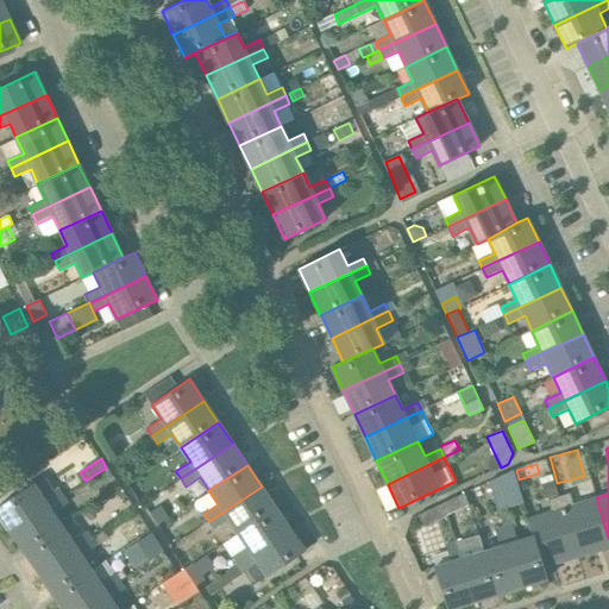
[(518,487),(513,470),(489,481),(494,495),(518,487)]
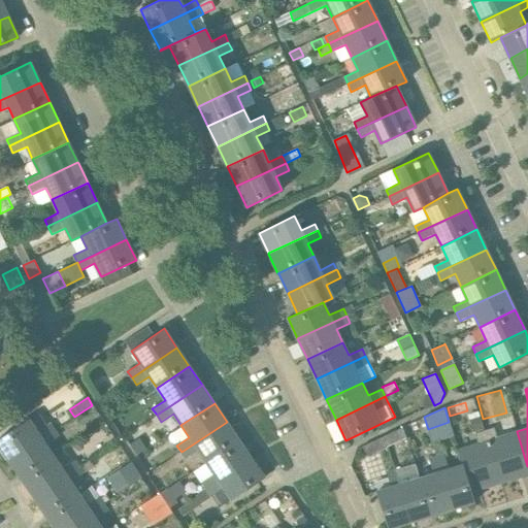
[(0,447),(9,460),(55,429),(50,422),(47,424),(38,411),(0,437),(0,447)]
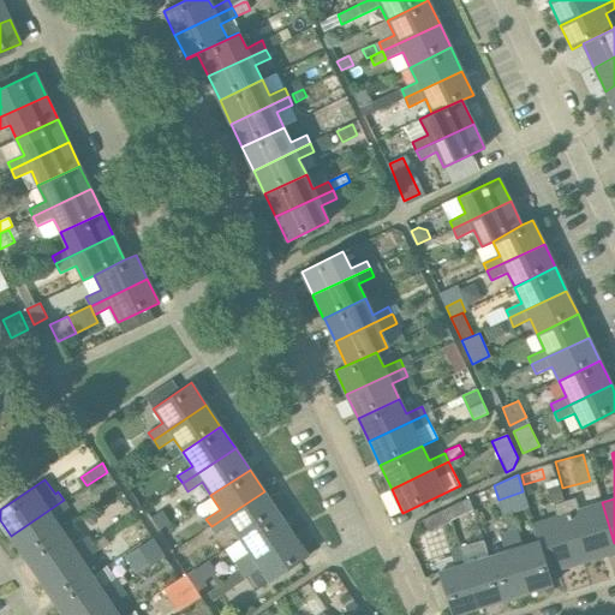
[(548,489),(553,503),(563,500),(559,485),(548,489)]
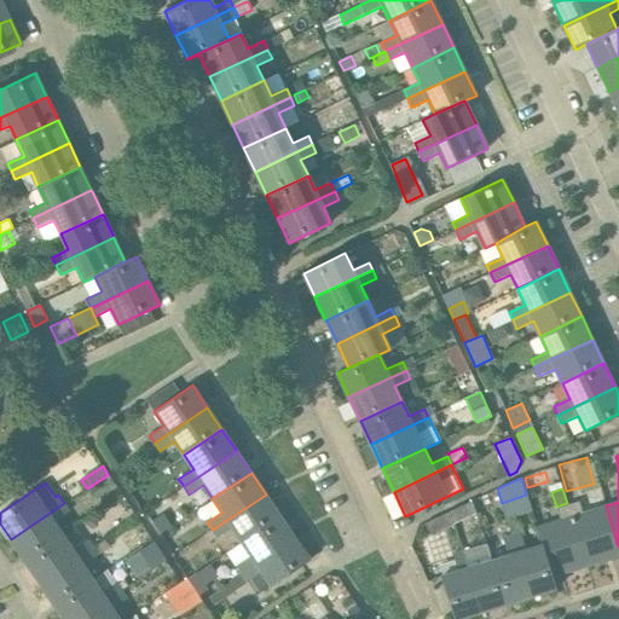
[(281,516),(266,495),(213,530),(218,538),(232,528),(242,542),(281,516)]
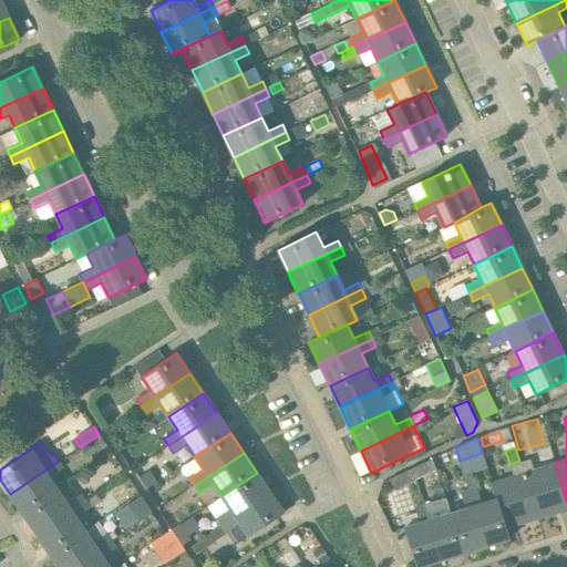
[(411,467),(414,478),(436,468),(435,465),(432,459),(411,467)]
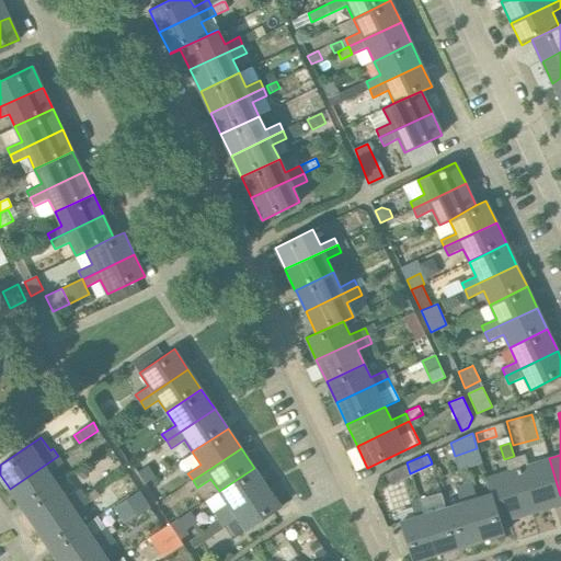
[(549,504),(560,500),(560,495),(549,458),(528,465),(525,454),(515,457),(531,513),(550,507),(549,504)]
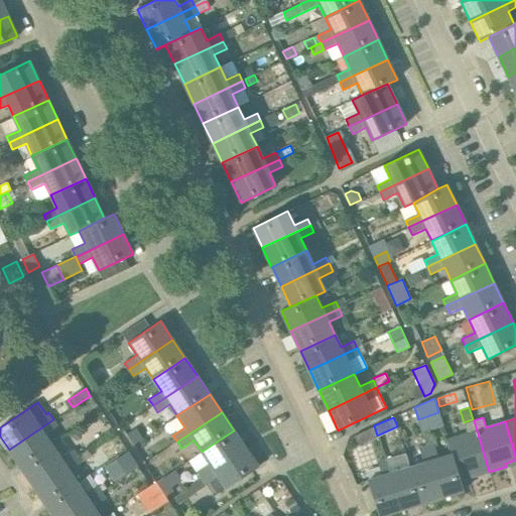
[(9,449),(21,468),(53,445),(45,434),(57,426),(53,419),(9,449)]
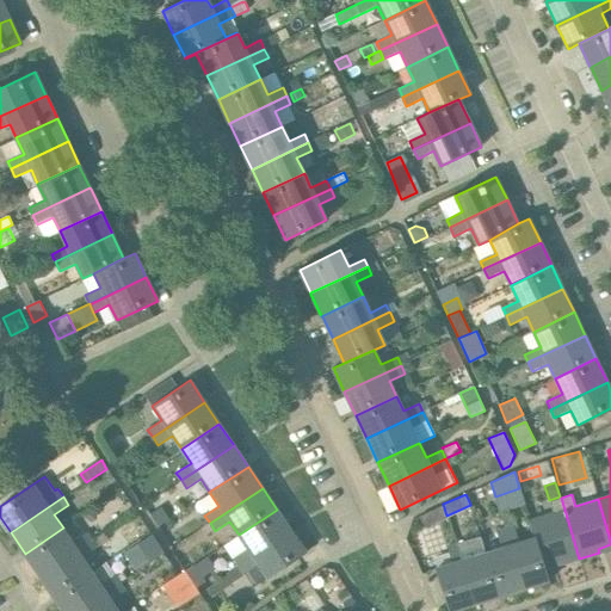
[(530,520),(535,538),(544,566),(559,561),(560,565),(579,559),(561,498),(550,501),(554,513),(530,520)]
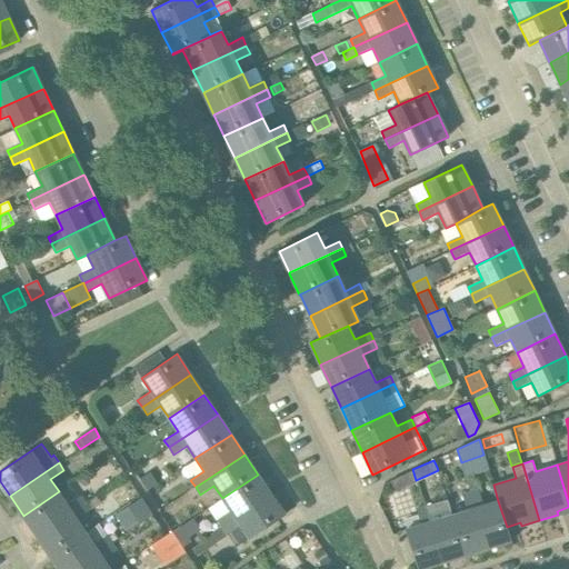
[(416,480),(412,469),(411,470),(411,471),(390,481),(395,491),(416,482),(416,481),(416,480)]
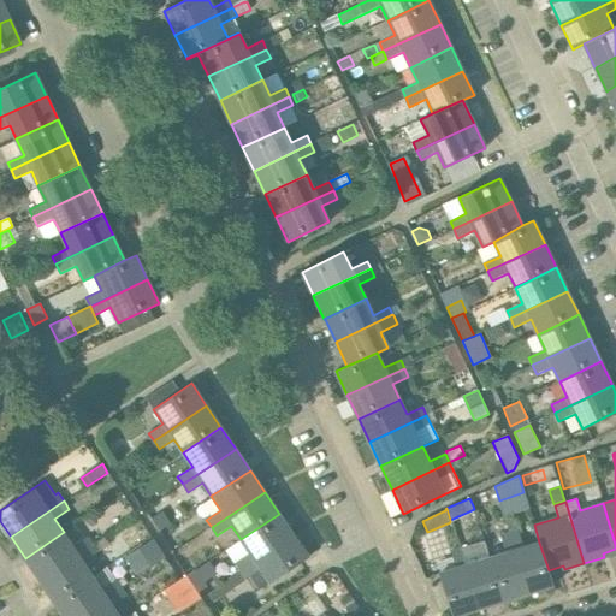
[(163,510),(152,517),(160,529),(171,522),(163,510)]
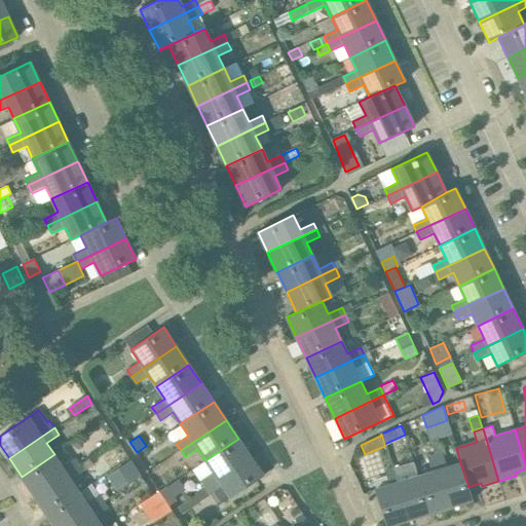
[(251,457),(238,439),(205,460),(214,473),(201,481),(205,487),(251,457)]
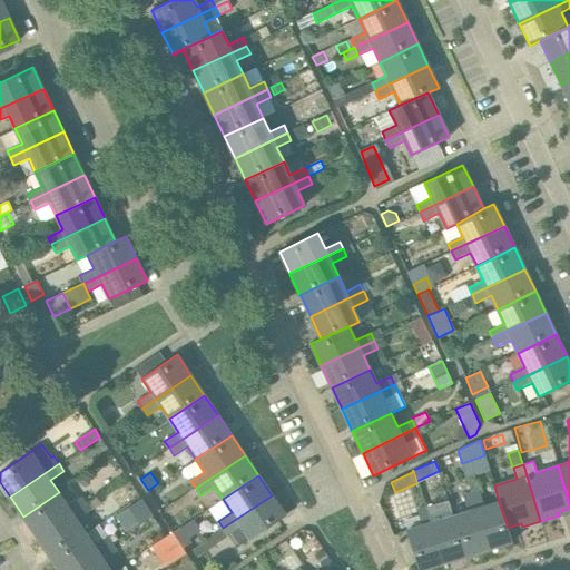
[(479,479),(468,482),(471,493),(480,491),(482,490),(479,479)]
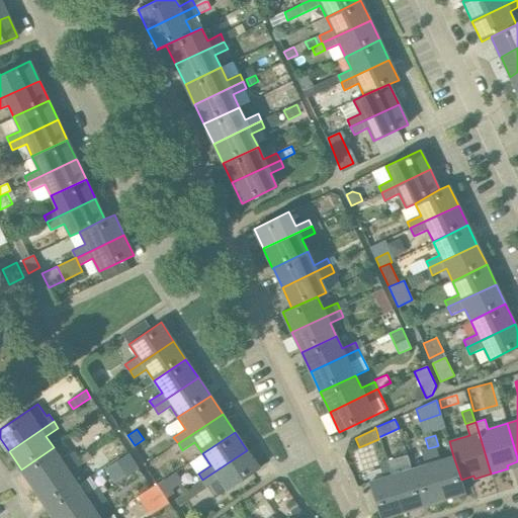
[(465,493),(461,480),(453,456),(440,460),(436,446),(428,448),(444,499),(465,493)]
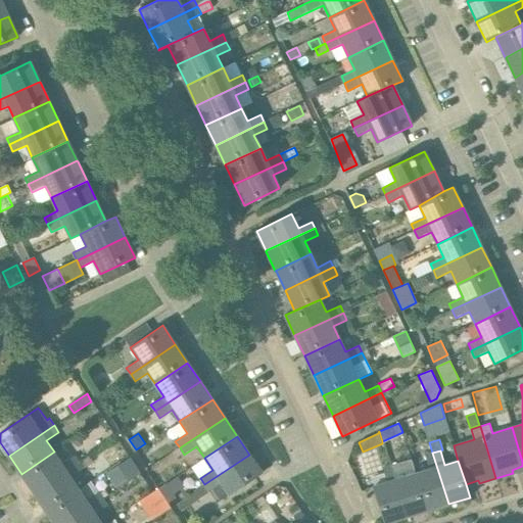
[(54,452),(21,474),(34,492),(78,463),(74,456),(62,464),(54,452)]
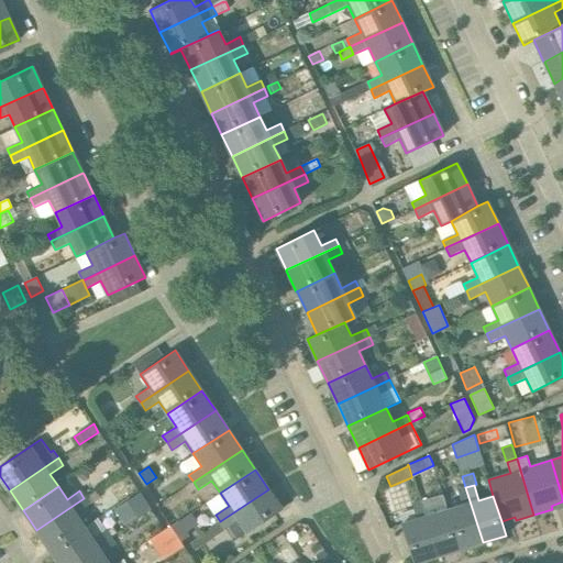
[(460,550),(483,542),(465,487),(457,489),(463,506),(448,510),(460,550)]
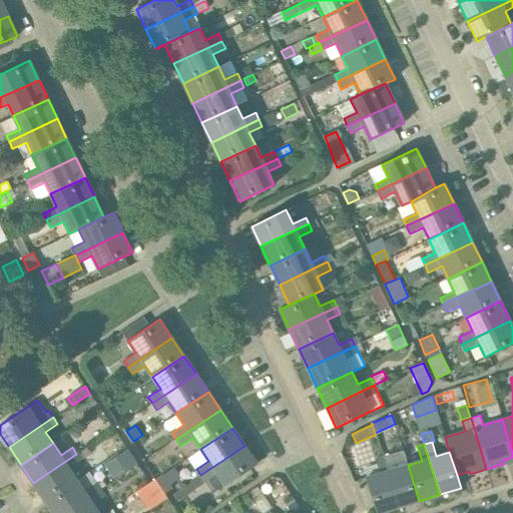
[(257,464),(244,446),(200,475),(172,494),(172,495),(173,495),(177,502),(205,483),(204,482),(216,473),(225,485),(257,464)]
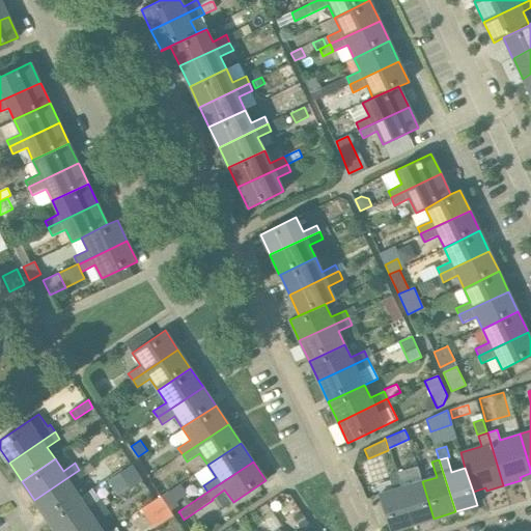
[(403,470),(396,473),(412,525),(434,519),(422,481),(418,466),(403,470)]
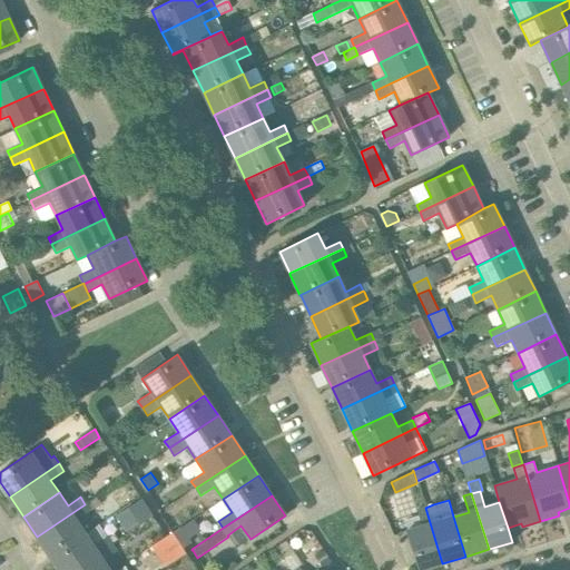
[(145,503),(133,512),(140,524),(154,517),(145,503)]
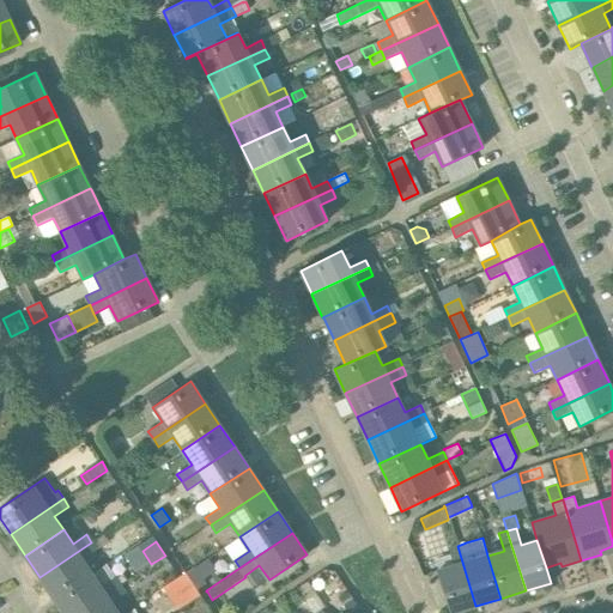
[(91,542),(40,577),(54,599),(91,574),(83,559),(97,550),(91,542)]
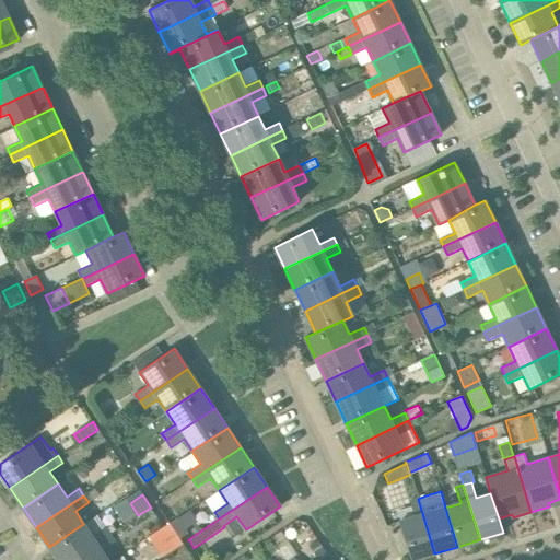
[(413,559),(434,553),(418,499),(410,501),(415,516),(399,521),(410,559),(413,559)]
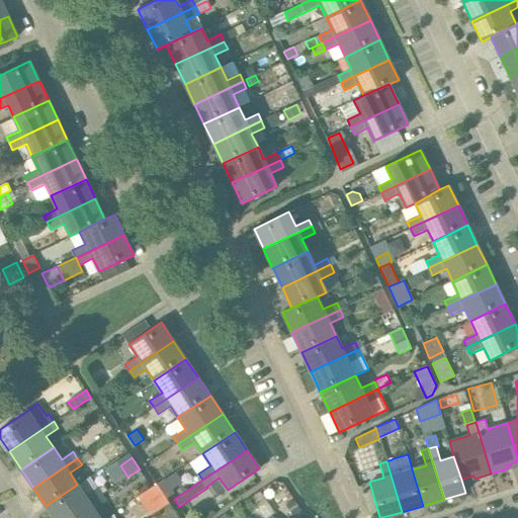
[(158,468),(151,473),(158,484),(164,479),(158,468)]
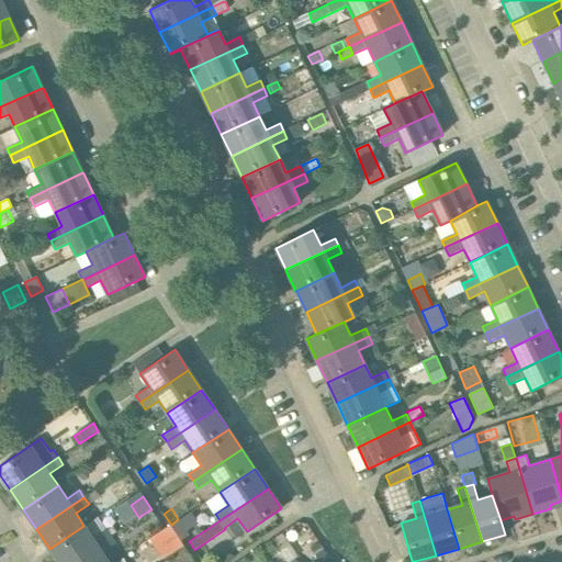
[(169,526),(180,541),(188,536),(186,531),(198,524),(190,512),(178,519),(171,525),(169,526)]
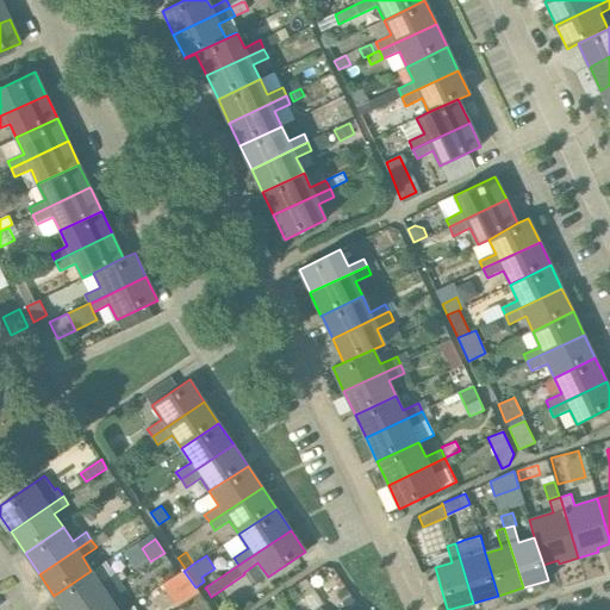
[(91,571),(54,596),(62,609),(78,609),(119,583),(114,574),(100,584),(91,571)]
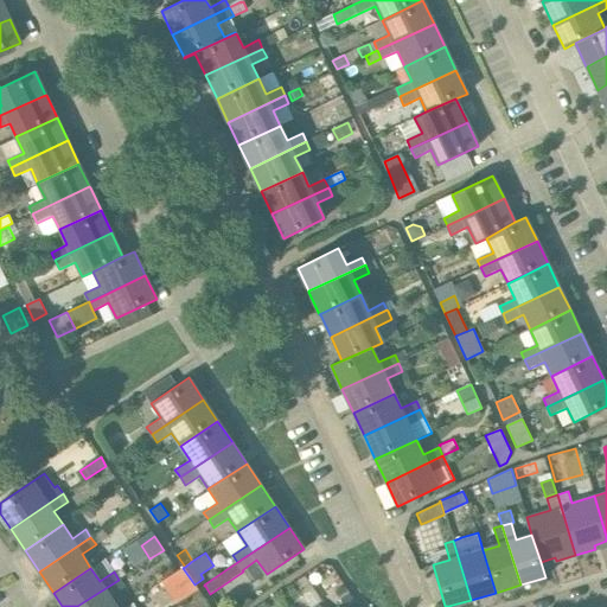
[(195,585),(183,568),(161,582),(176,604),(198,589),(195,585)]
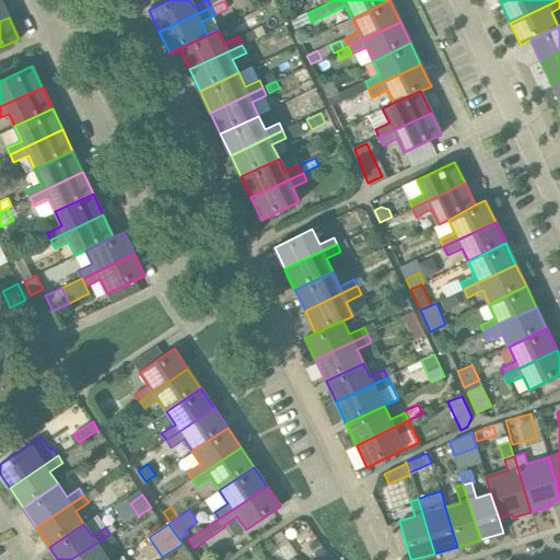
[(272,537),(280,548),(287,544),(280,533),(272,537)]
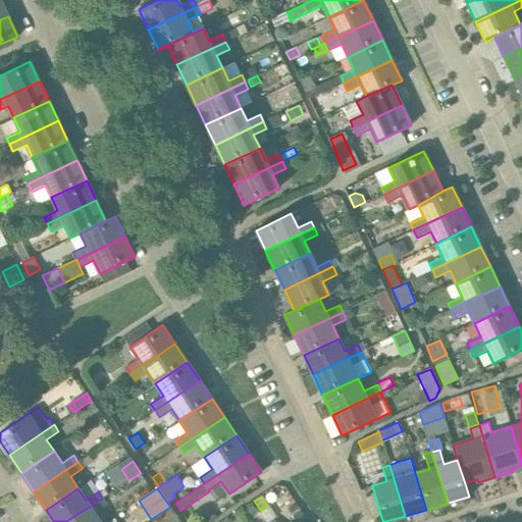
[(66,521),(100,521),(95,513),(107,505),(102,499),(66,521)]
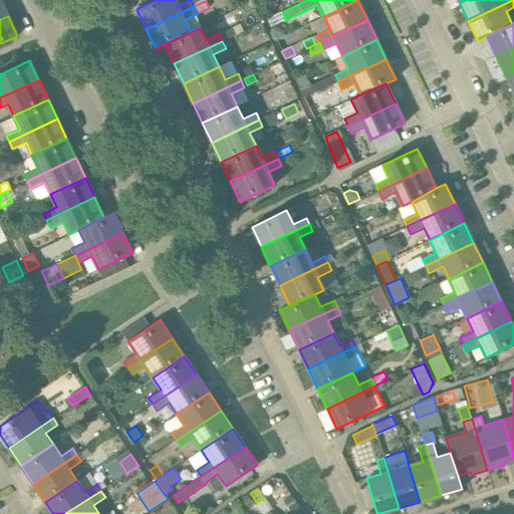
[(285,501),(291,511),(298,506),(292,496),(285,501)]
